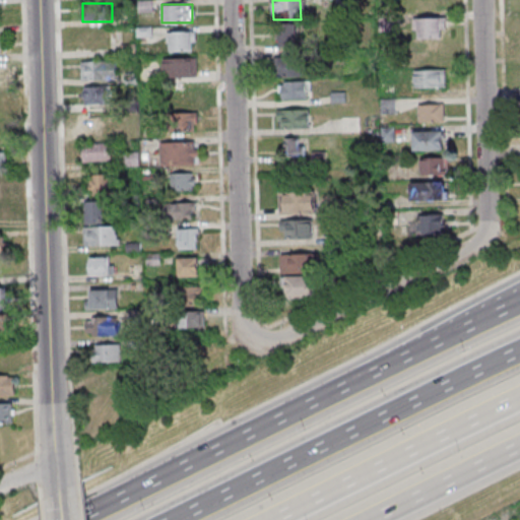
[(446,38),(446,17),(413,17),(413,38),(446,38)]
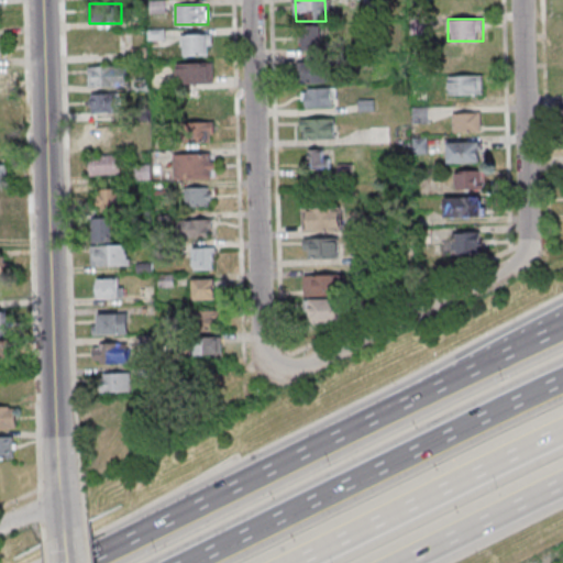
[(302,50),(321,50),(321,25),(302,25),(302,50)]
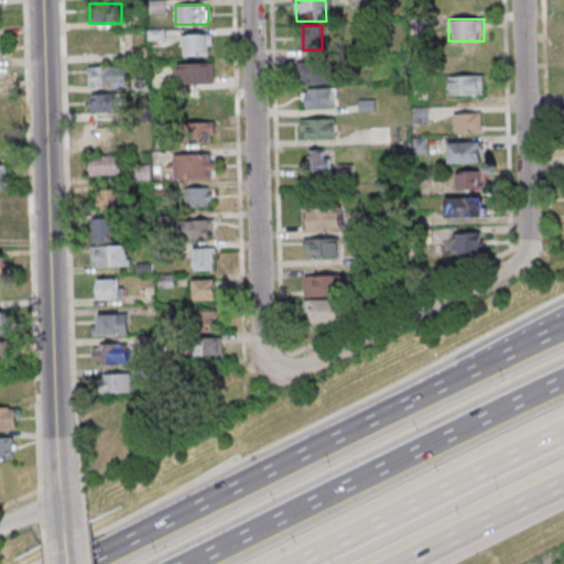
[(88,33),(88,53),(119,53),(119,33),(88,33)]
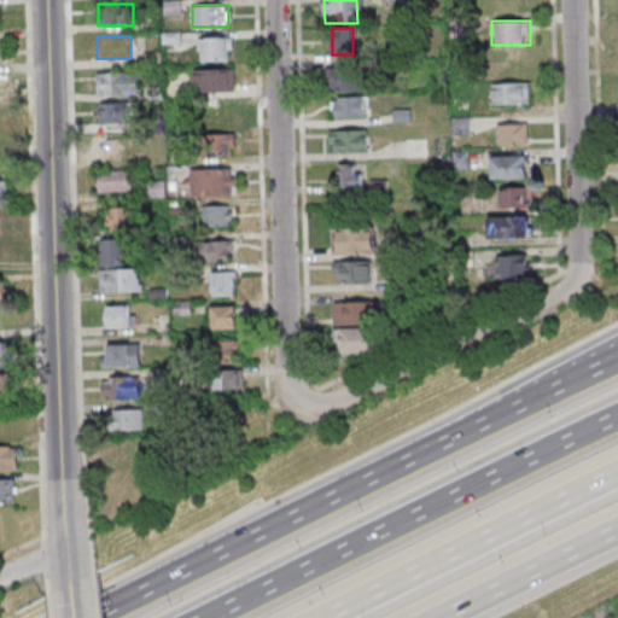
[(203,60),(233,60),(233,38),(203,38),(203,60)]
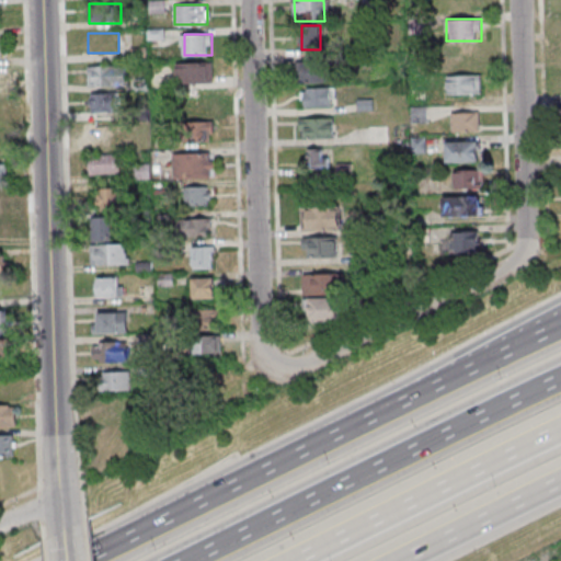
[(176,82),(210,82),(210,63),(176,63),(176,82)]
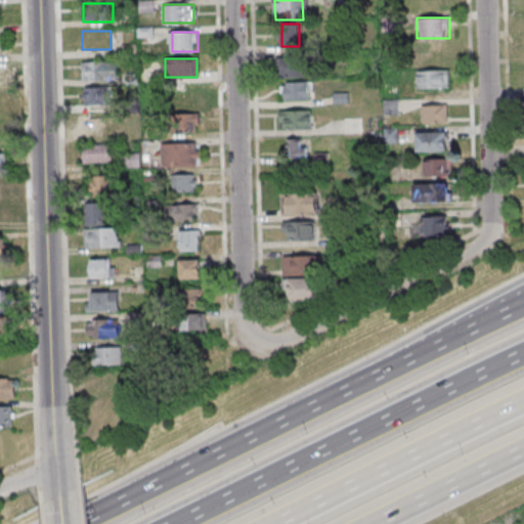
[(309,58),(281,58),(281,77),(309,77),(309,58)]
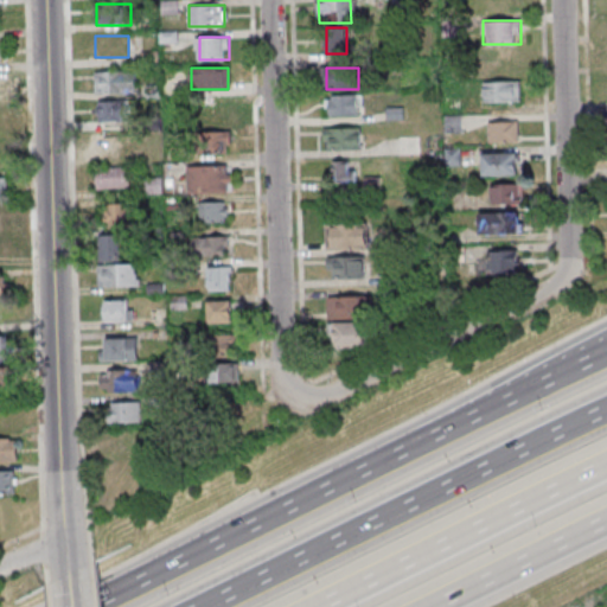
[(95,91),(136,91),(136,71),(95,71),(95,91)]
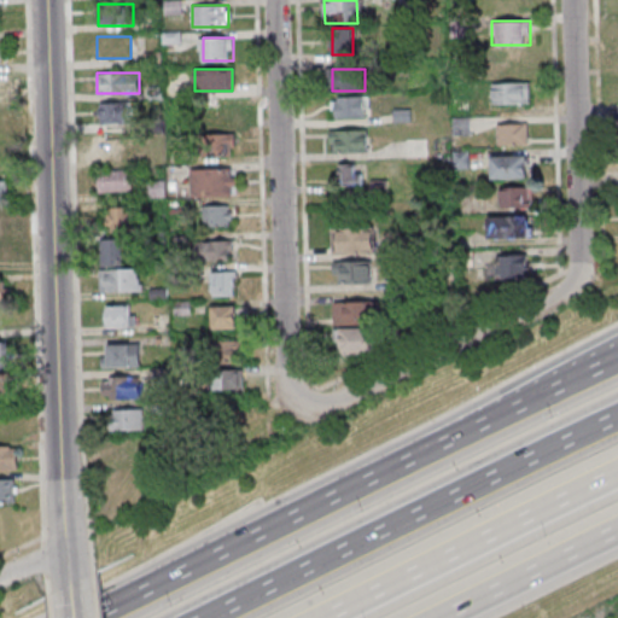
[(493,82),(493,104),(530,104),(530,82),(493,82)]
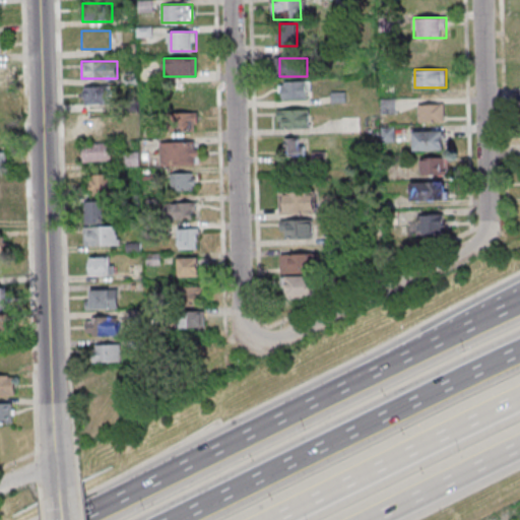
[(307,99),(307,81),(279,81),(279,99),(307,99)]
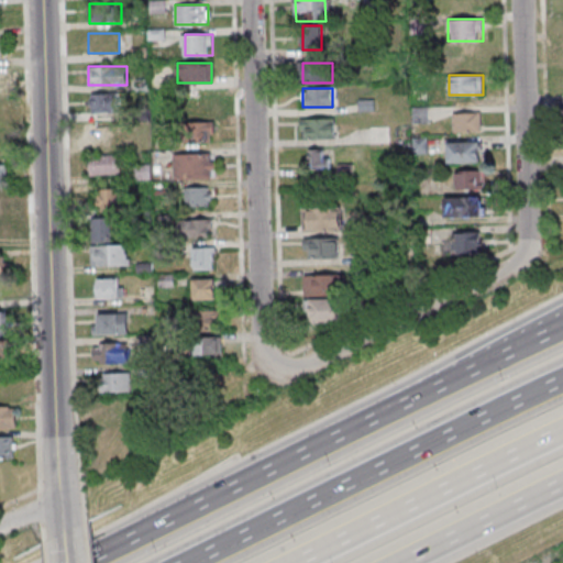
[(188,113),(211,113),(211,91),(188,91),(188,113)]
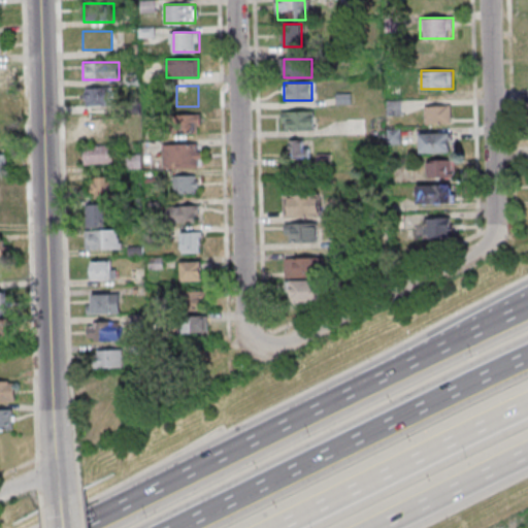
[(84,104),(110,104),(110,88),(84,88),(84,104)]
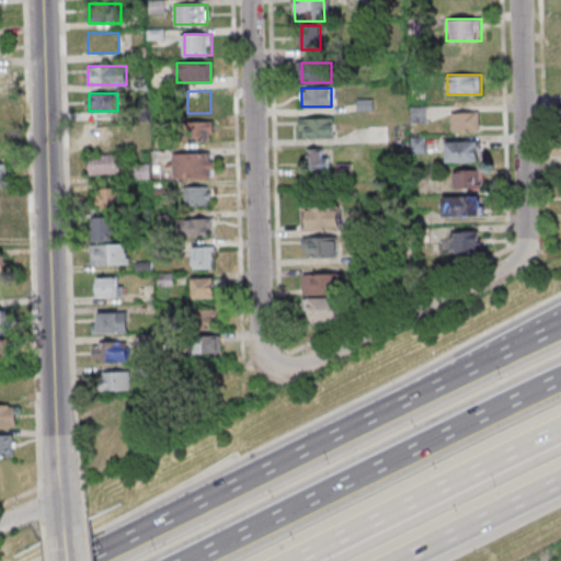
[(451,112),(451,130),(478,130),(478,112),(451,112)]
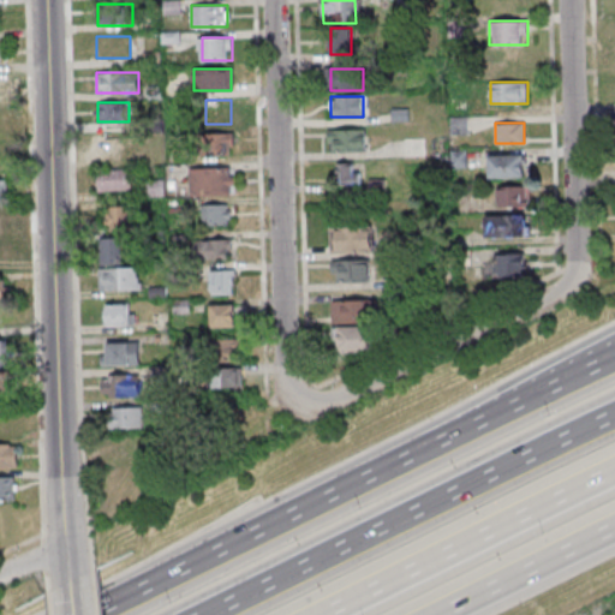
[(365,130),(329,130),(329,151),(365,151),(365,130)]
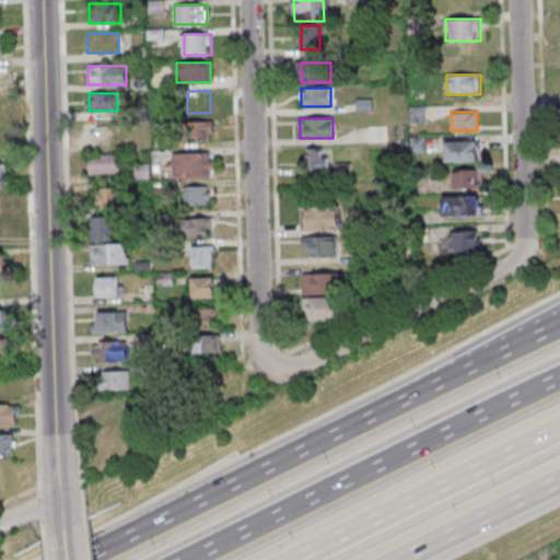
[(213,121),(184,121),(184,141),(213,141),(213,121)]
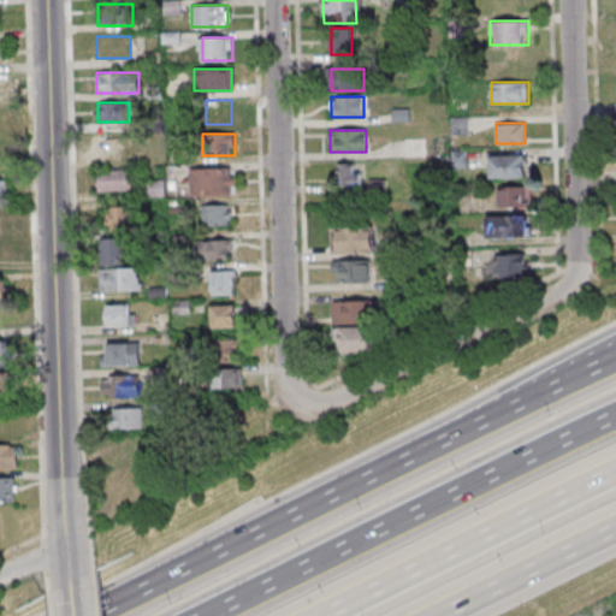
[(129,135),(96,135),(96,160),(129,160),(129,135)]
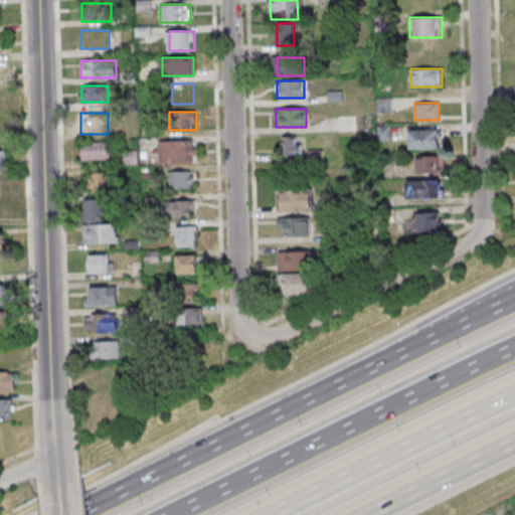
[(409,148),(441,148),(441,129),(409,129),(409,148)]
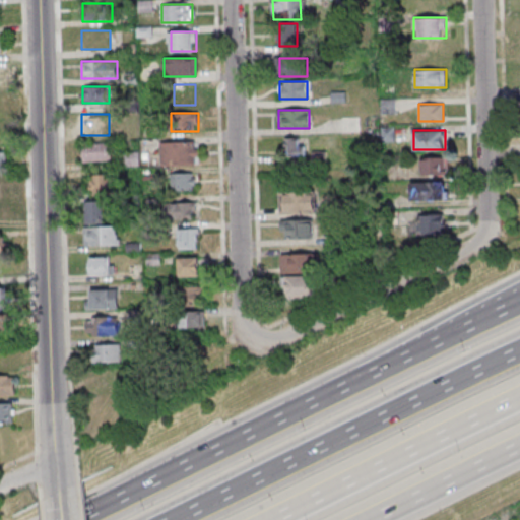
[(323,157),(323,151),(309,151),(309,138),(284,138),(284,157),(323,157)]
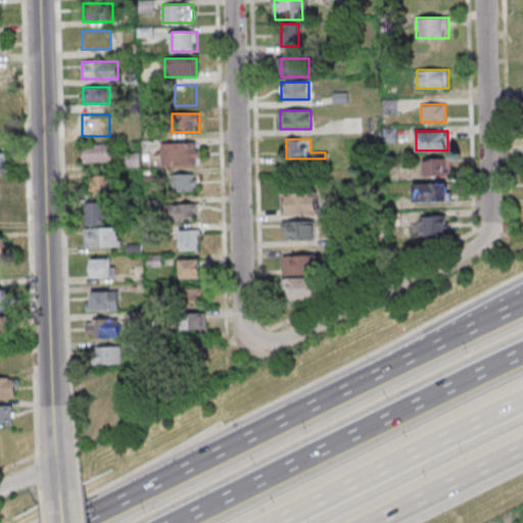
[(161,142),(161,167),(199,167),(199,142),(161,142)]
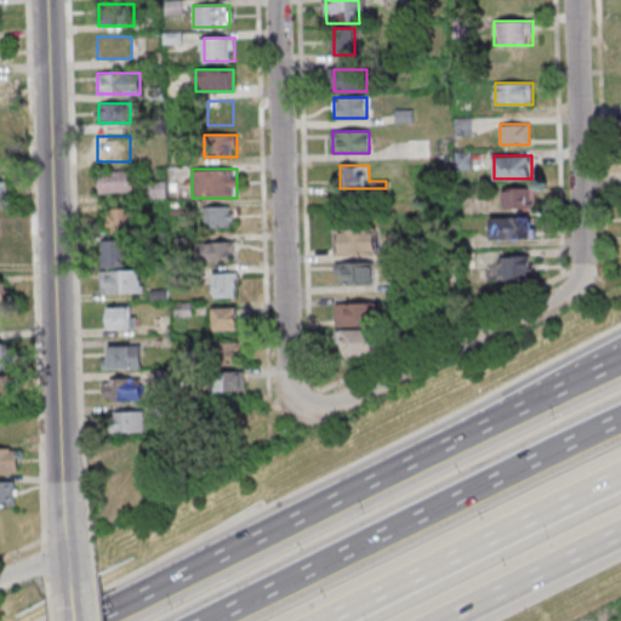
[(134,192),(134,171),(98,171),(98,192),(134,192)]
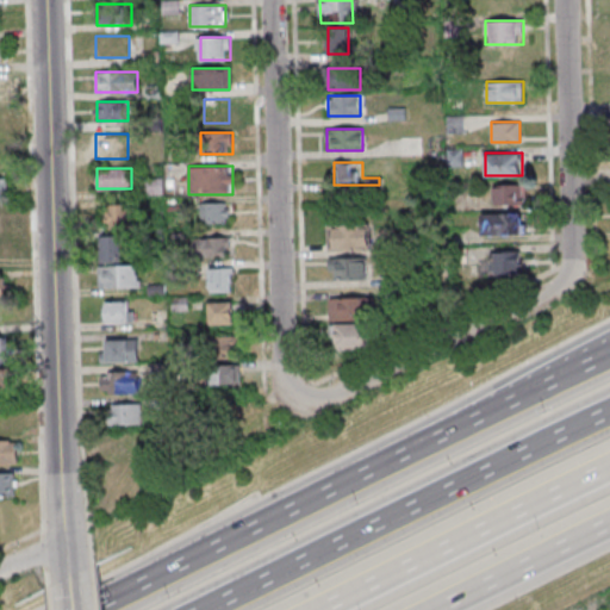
[(163,179),(147,179),(147,193),(163,193),(163,179)]
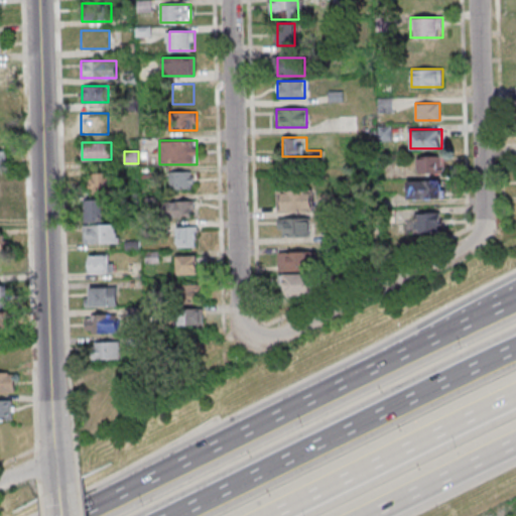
[(443,155),(417,155),(417,173),(443,173),(443,155)]
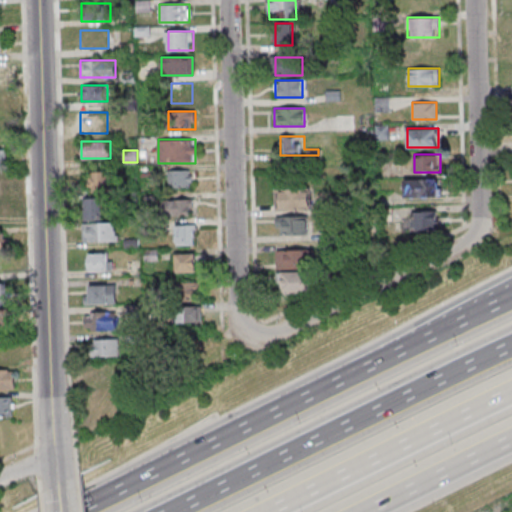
[(168,187),(192,187),(192,170),(168,170),(168,187)]
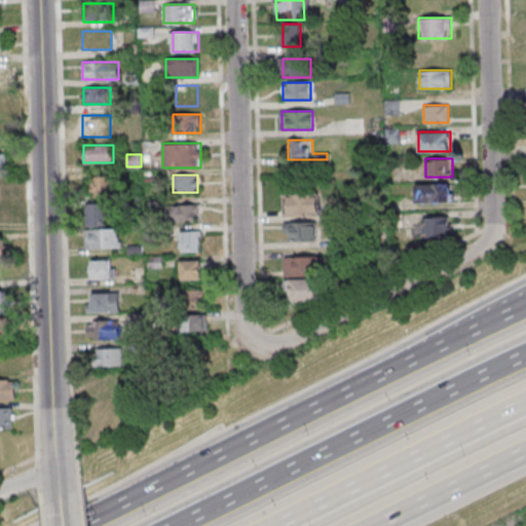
[(91,196),(112,196),(112,177),(91,177),(91,196)]
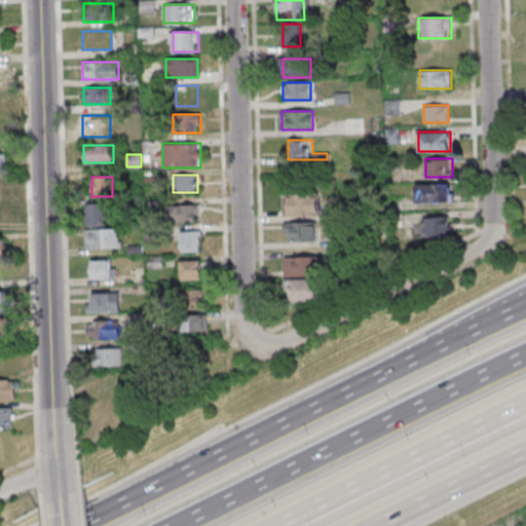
[(452,183),(415,183),(415,202),(452,202),(452,183)]
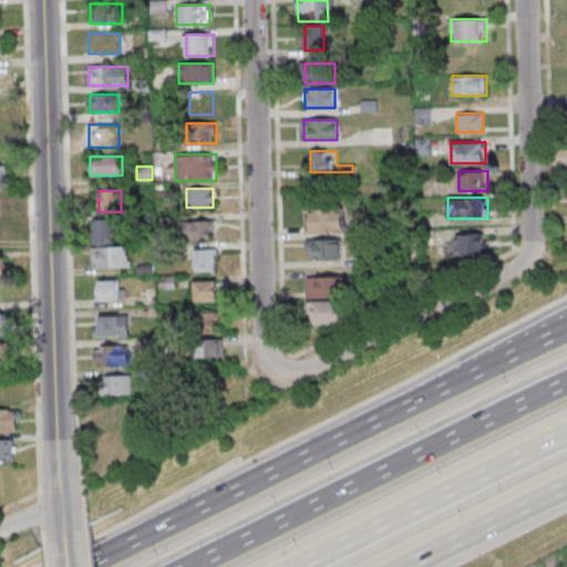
[(306,209),(306,232),(343,232),(343,209),(306,209)]
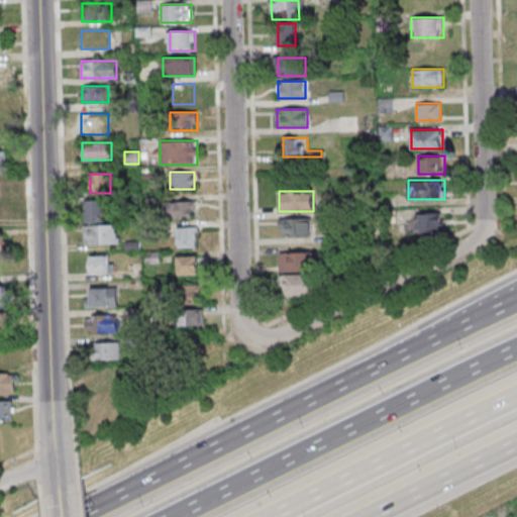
[(88,222),(104,222),(104,200),(88,200),(88,222)]
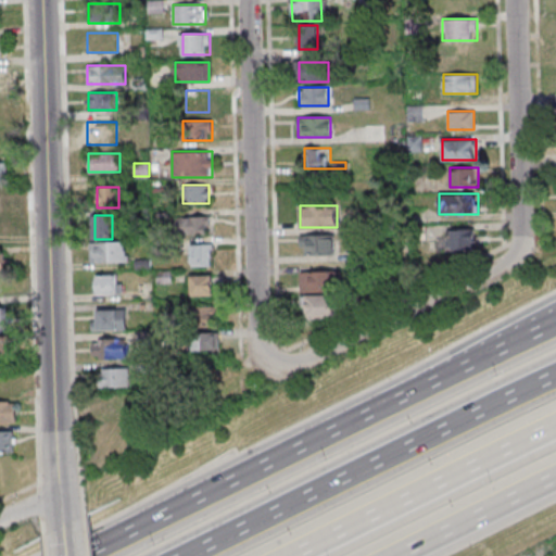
[(176,235),(210,235),(210,216),(176,216),(176,235)]
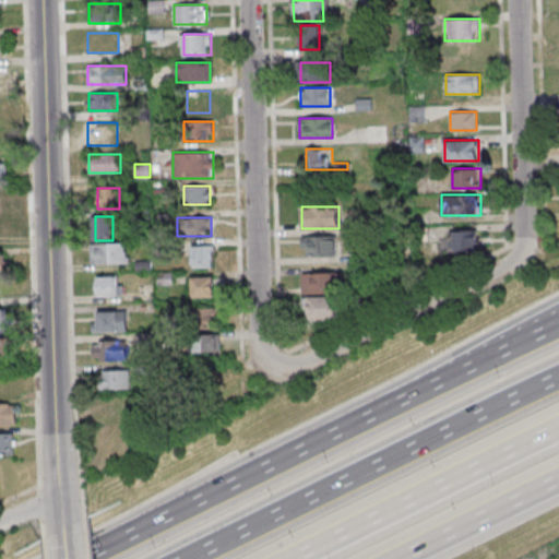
[(477,251),(477,229),(453,229),(453,251),(477,251)]
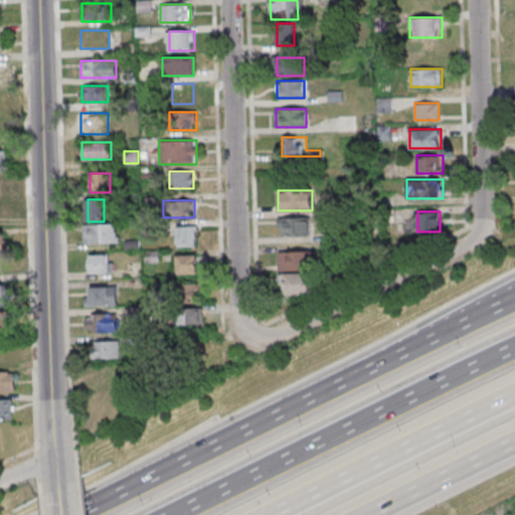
[(310,217),(278,217),(278,234),(310,234),(310,217)]
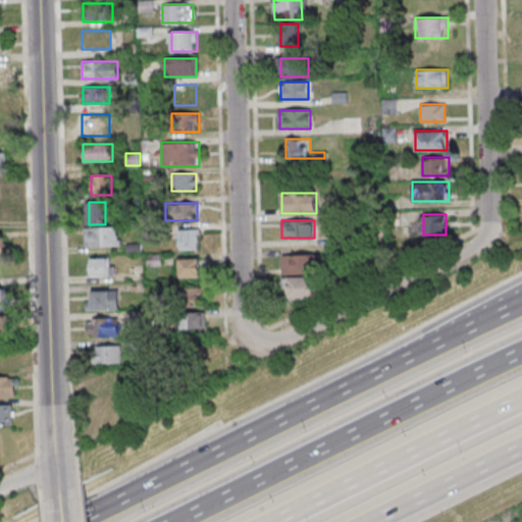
[(85,246),(118,246),(118,227),(85,227),(85,246)]
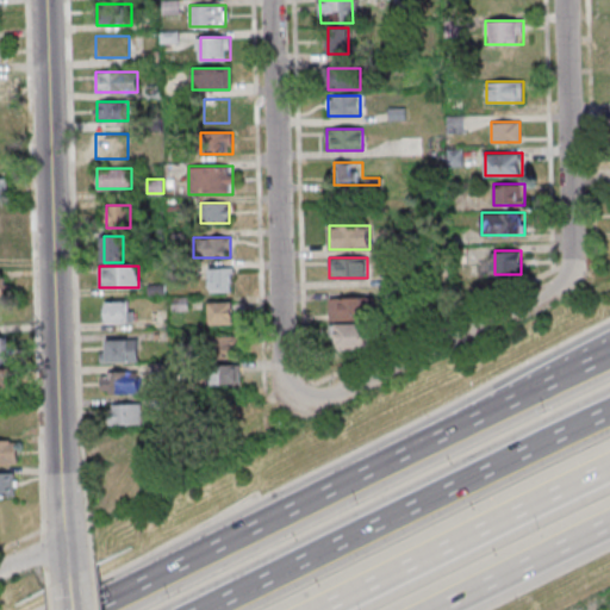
[(210,293),(232,293),(232,268),(210,268),(210,293)]
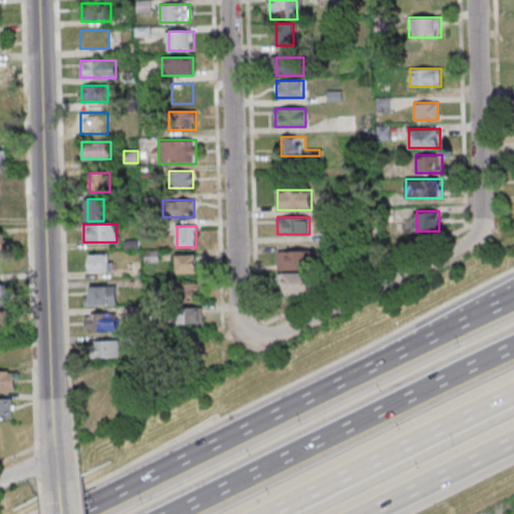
[(279,295),(314,294),(313,271),(315,271),(314,250),(278,251),(279,295)]
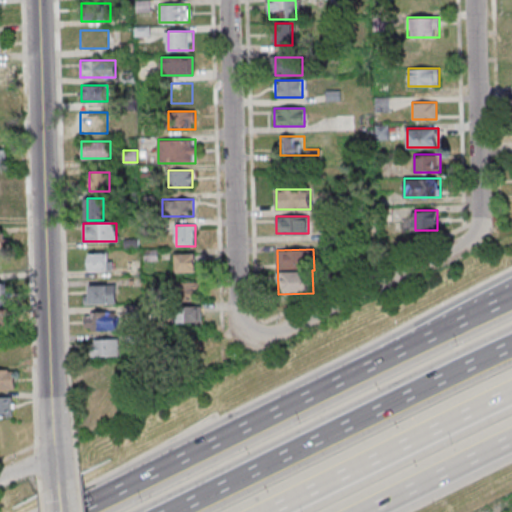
[(108,253),(89,253),(89,271),(108,271),(108,253)]
